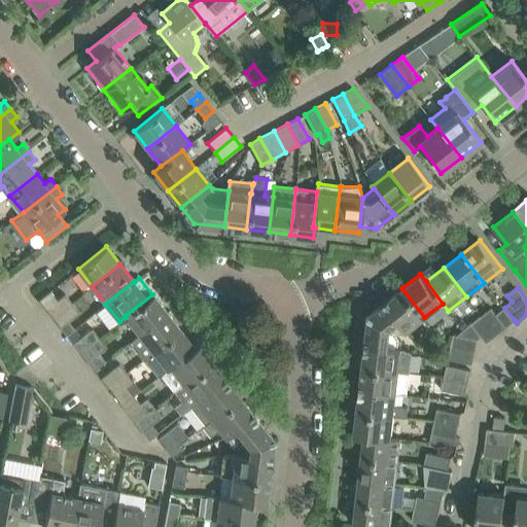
[(424,317),(401,288),(385,303),(398,320),(407,330),(424,317)]
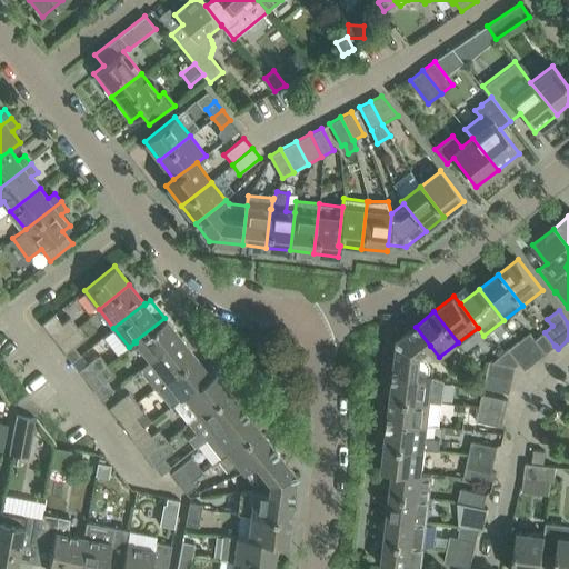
[(58,345),(79,328),(70,318),(63,323),(56,313),(42,323),(51,333),(50,335),(58,345)]
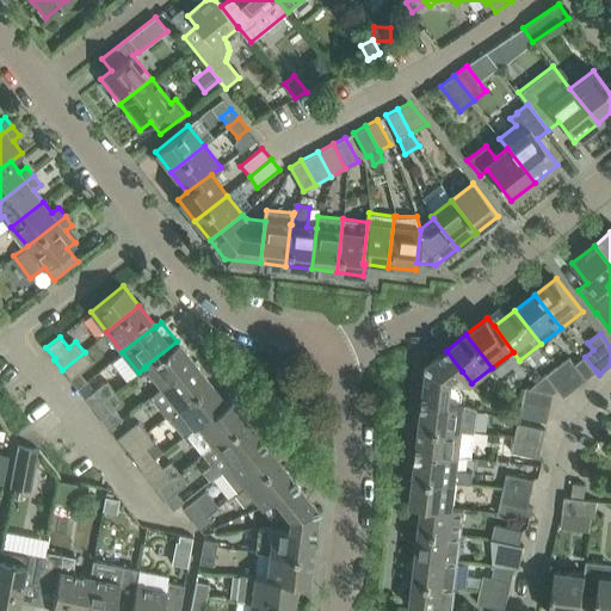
[(193,362),(178,341),(177,341),(144,366),(146,368),(160,387),(193,362)]
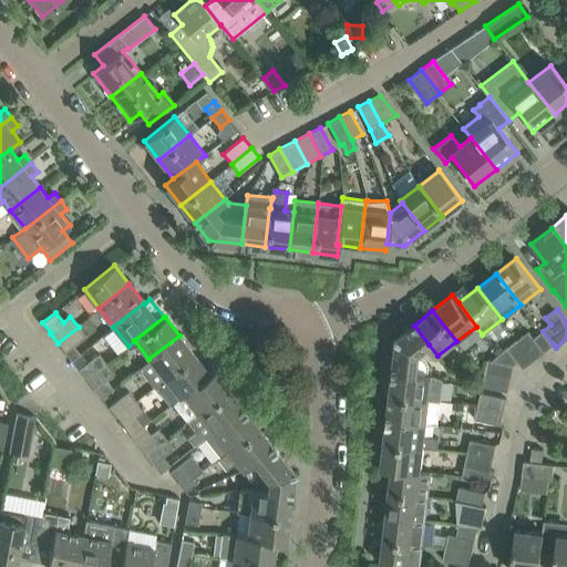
[(429,344),(414,326),(398,339),(393,371),(429,375),(430,363),(425,357),(420,357),(421,351),(429,344)]
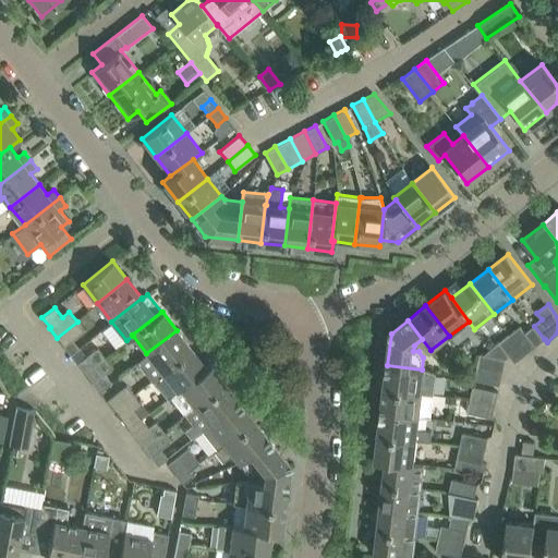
[(77,322),(57,338),(64,348),(85,331),(77,322)]
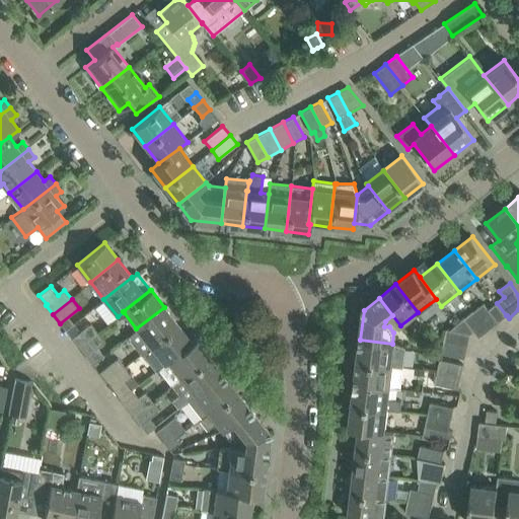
[(489,329),(506,315),(497,303),(489,309),(485,303),(474,311),(489,329)]
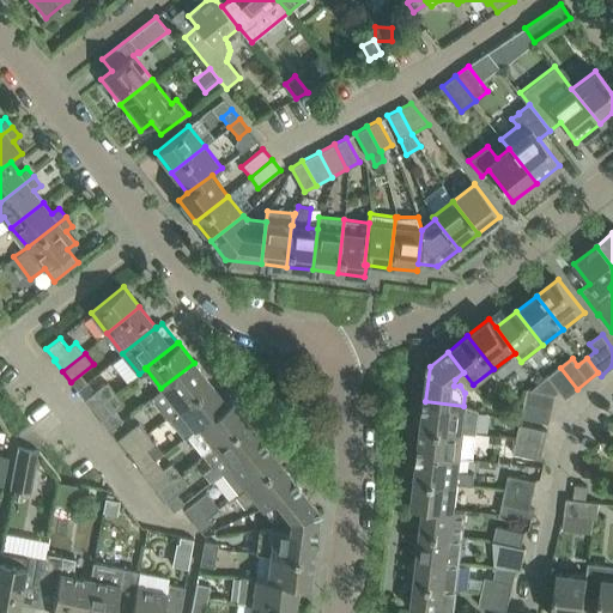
[(168,416),(211,383),(194,363),(161,388),(162,389),(151,399),(167,418),(169,417),(168,416)]
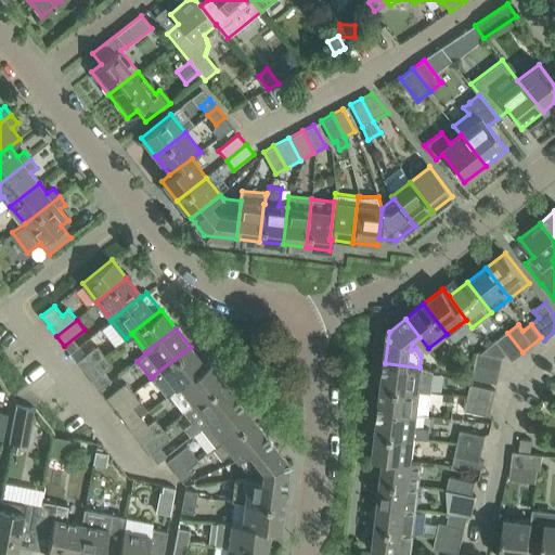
[(523,352),(507,333),(498,340),(489,347),(491,350),(501,353),(504,353),(505,356),(507,355),(513,361),(523,352)]
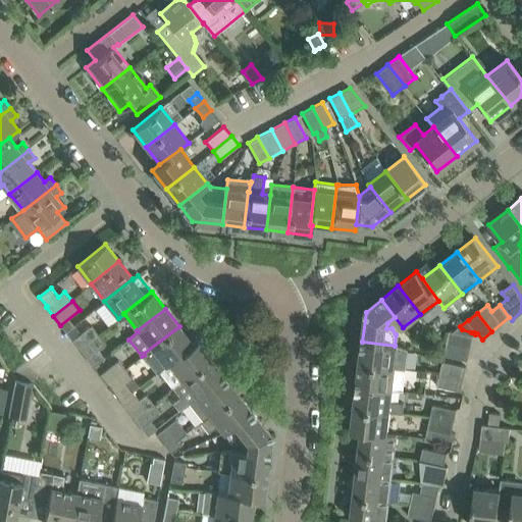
[(81,351),(99,335),(92,325),(72,341),(81,351)]
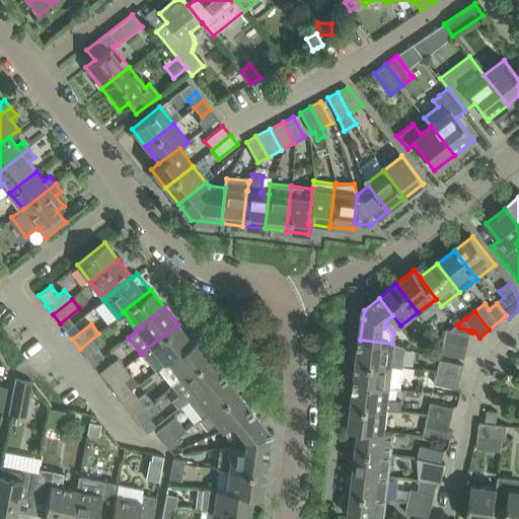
[(158,367),(192,342),(178,324),(142,352),(143,353),(156,371),(159,369),(158,367)]
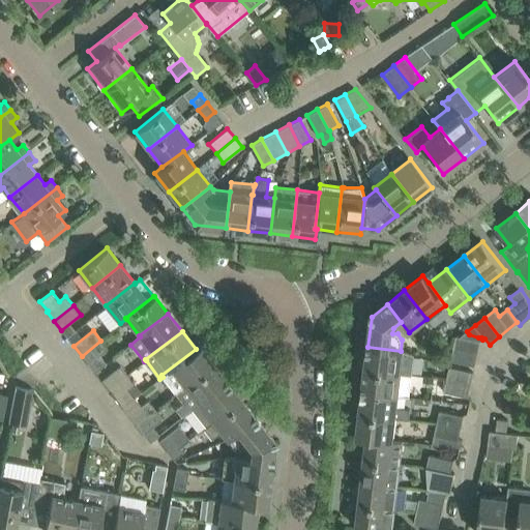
[(478,348),(480,341),(482,340),(481,337),(478,337),(469,334),(467,331),(461,336),(457,335),(453,348),(477,353),(478,348)]
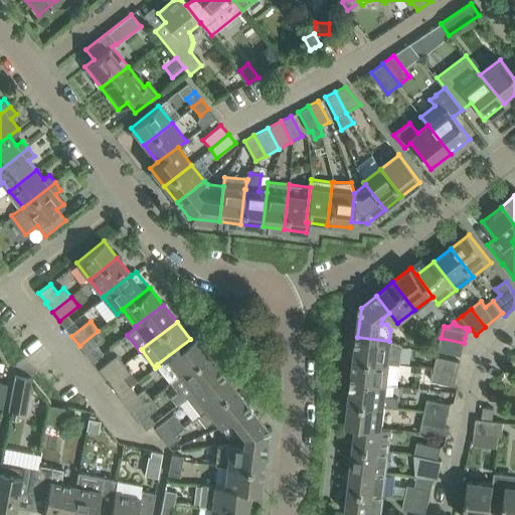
[(105,340),(104,339),(110,334),(103,327),(98,331),(79,346),(86,355),(87,354),(93,361),(104,353),(98,345),(105,340)]
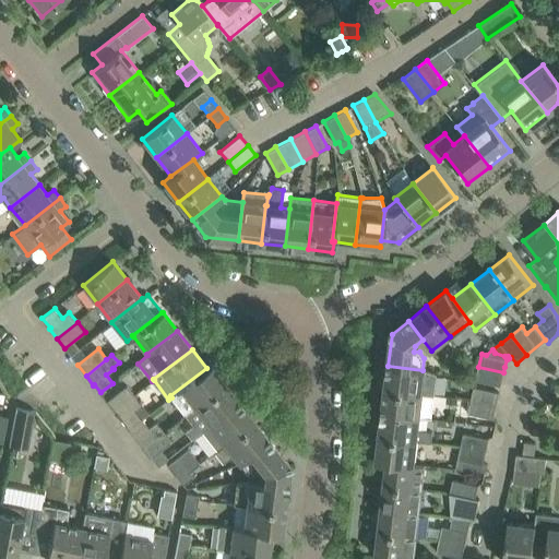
[(197,408),(226,384),(211,365),(206,368),(170,395),(171,397),(186,415),(195,407),(197,408)]
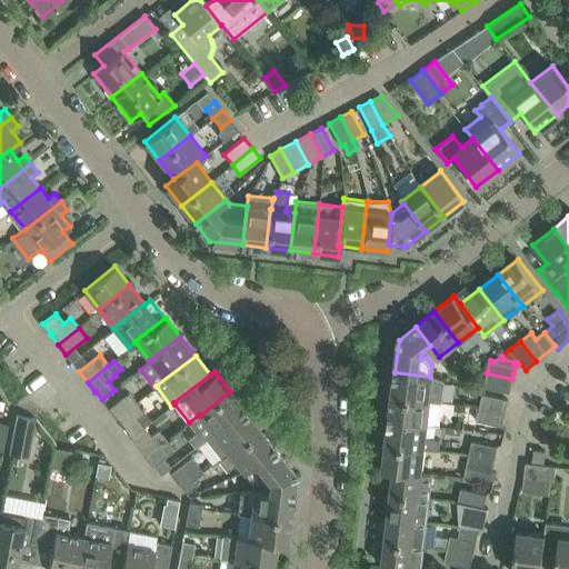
[(395,372),(391,397),(431,401),(441,402),(445,381),(435,377),(430,377),(395,372)]
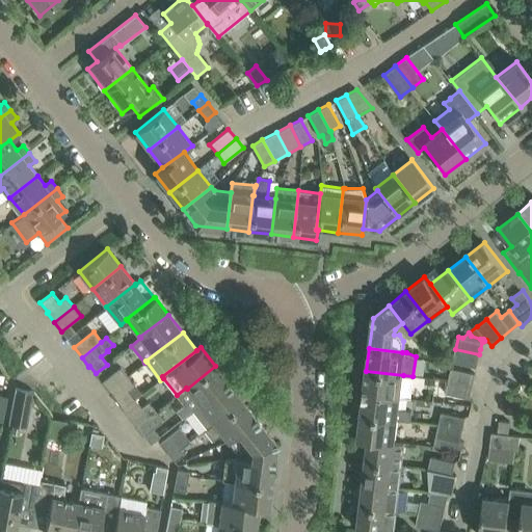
[(476,371),(479,354),(455,349),(452,366),(476,371)]
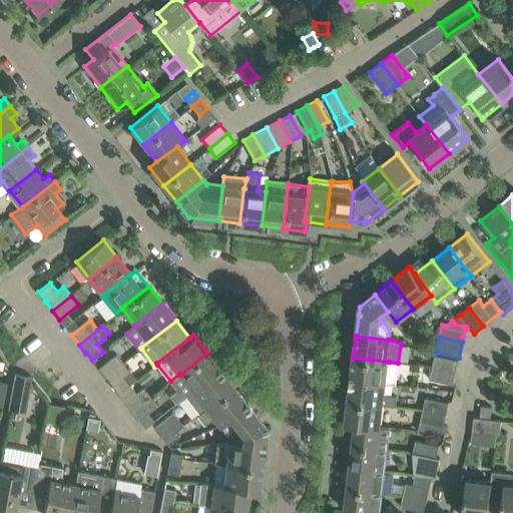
[(193,392),(220,370),(207,353),(180,375),(193,392)]
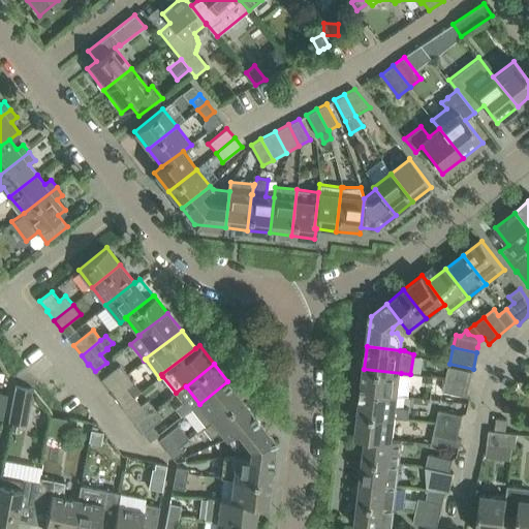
[(473,372),(472,372),(473,369),(449,364),(448,367),(446,378),(470,383),(473,372)]
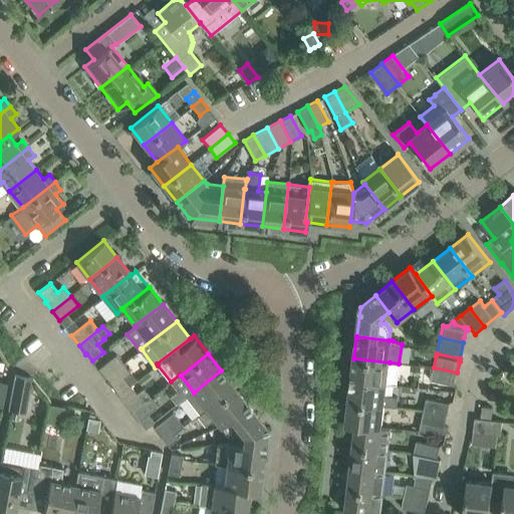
[(105,379),(124,364),(117,355),(98,370),(105,379)]
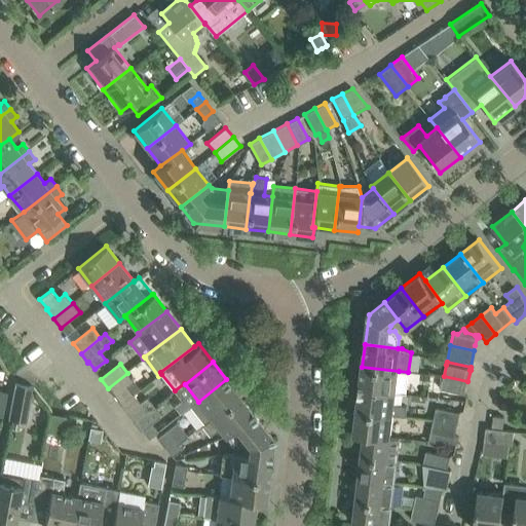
[(362,367),(360,389),(397,393),(405,395),(408,372),(399,371),(362,367)]
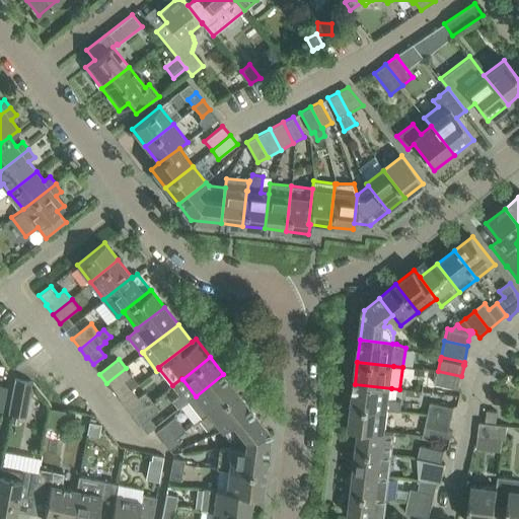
[(122,399),(133,390),(126,382),(133,376),(126,368),(106,383),(114,392),(115,391),(122,399)]
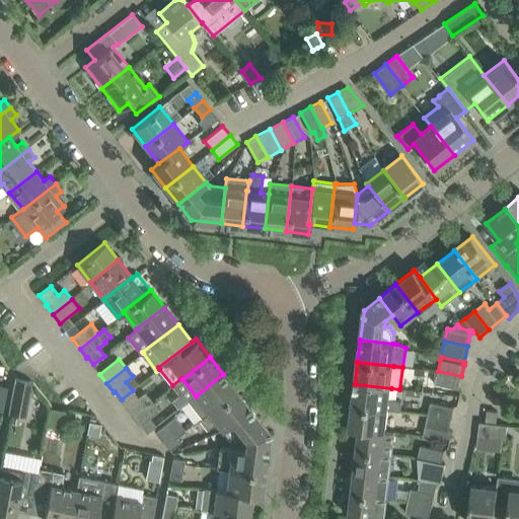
[(458,389),(461,376),(438,371),(435,383),(458,389)]
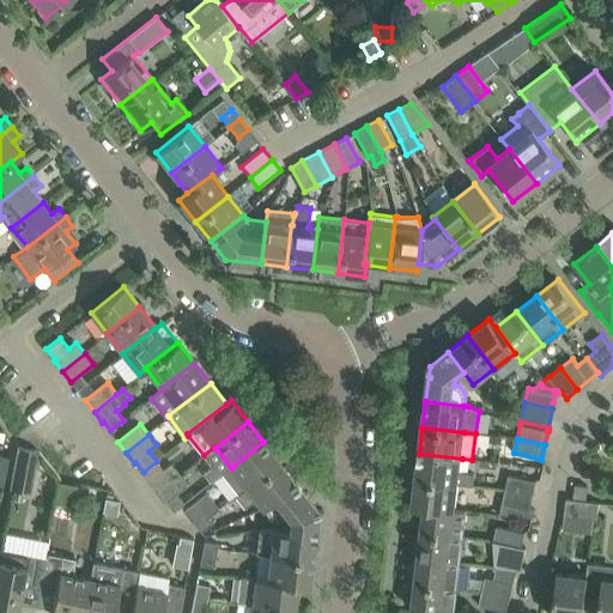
[(238,495),(280,462),(263,442),(231,468),(223,474),(238,495)]
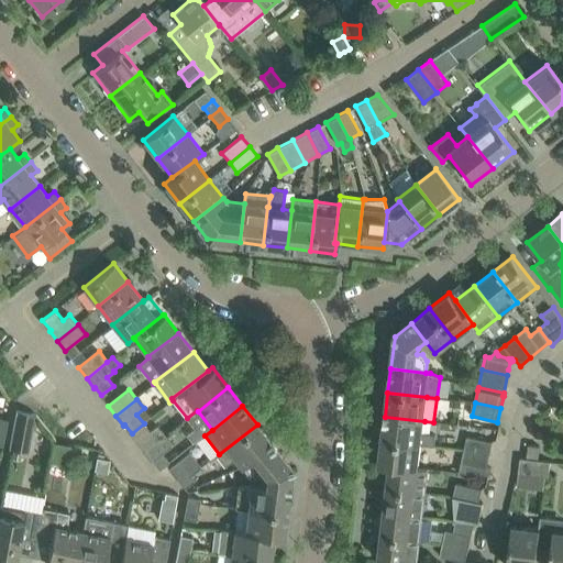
[(17,410),(9,449),(29,452),(35,414),(17,410)]
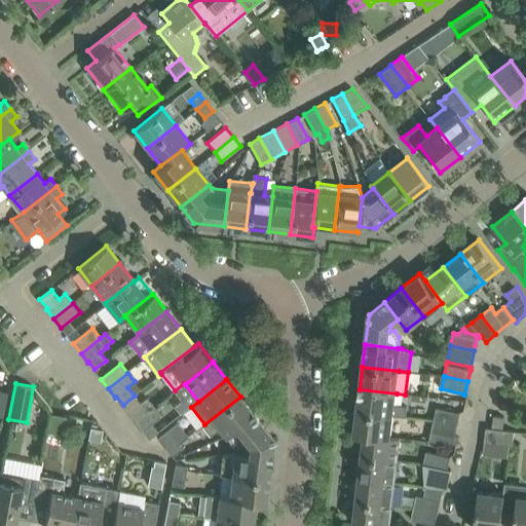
[(408,407),(395,403),(397,393),(360,389),(357,412),(393,416),(393,415),(407,416),(408,407)]
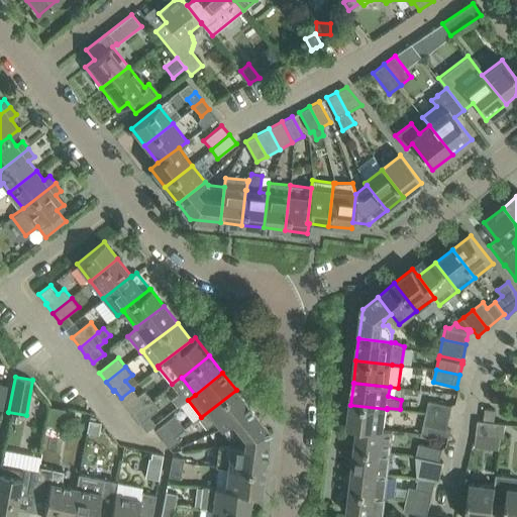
[(133,416),(152,400),(145,391),(139,396),(132,389),(121,398),(126,406),(126,407),(133,416)]
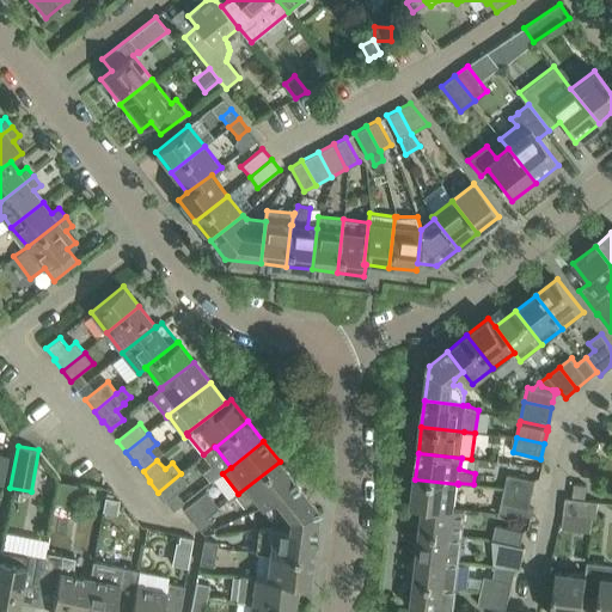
[(263,508),(295,482),(280,461),(238,494),(236,496),(245,509),(257,500),(263,508)]
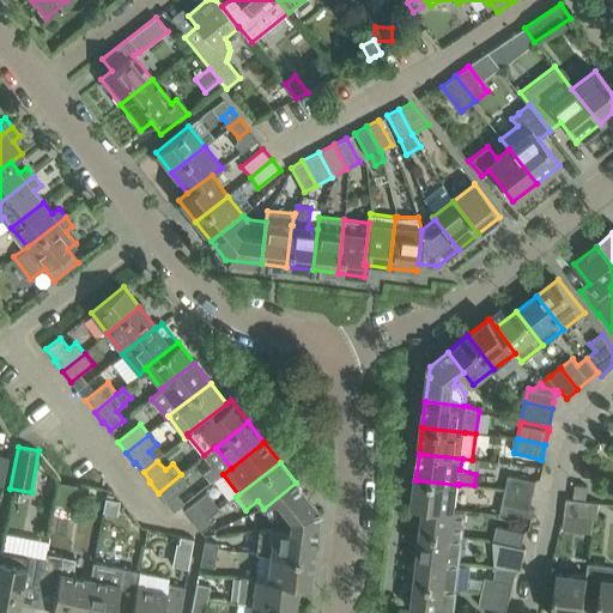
[(189,485),(181,474),(158,493),(167,503),(189,485)]
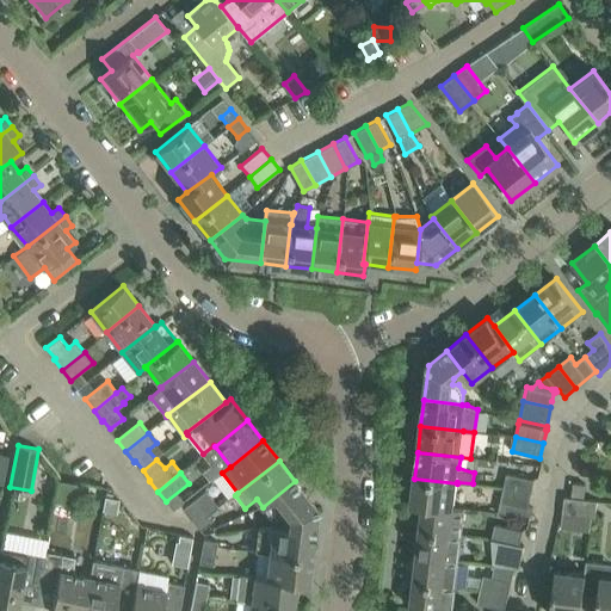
[(531,494),(535,480),(507,474),(505,488),(531,494)]
